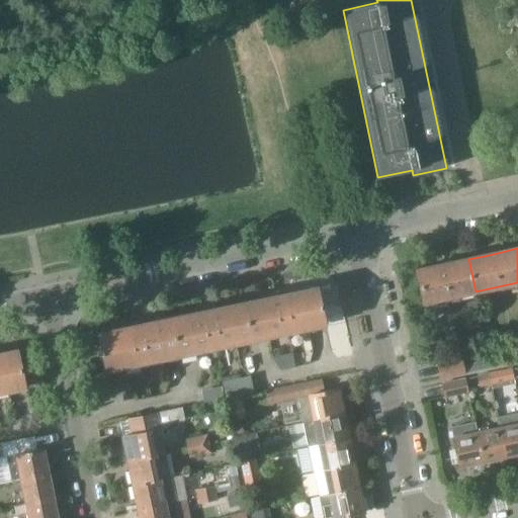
[(434,267),(418,270),(424,303),(476,291),(468,259),(452,263),(434,267)]
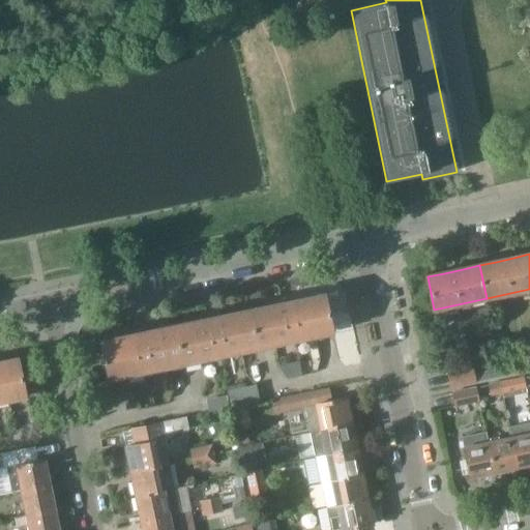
[(257,347),(297,339),(332,331),(324,294),(292,301),(292,298),(281,300),(282,303),(249,310),(257,347)]
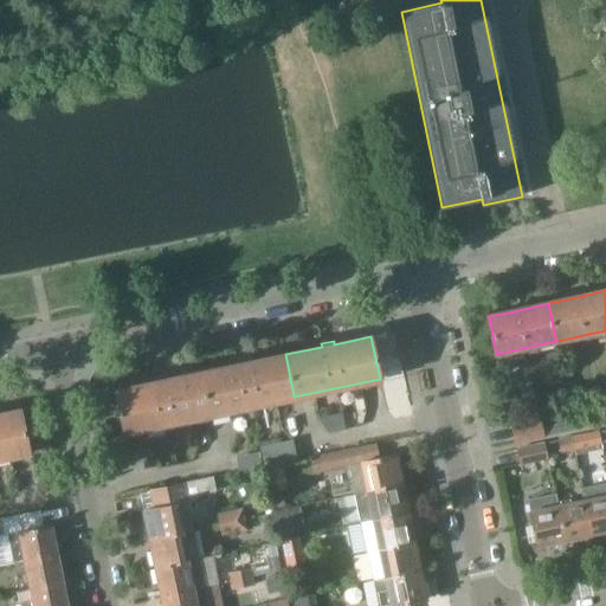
[(210,414),(294,397),(285,354),(249,362),(249,359),(237,361),(237,365),(201,372),(210,414)]
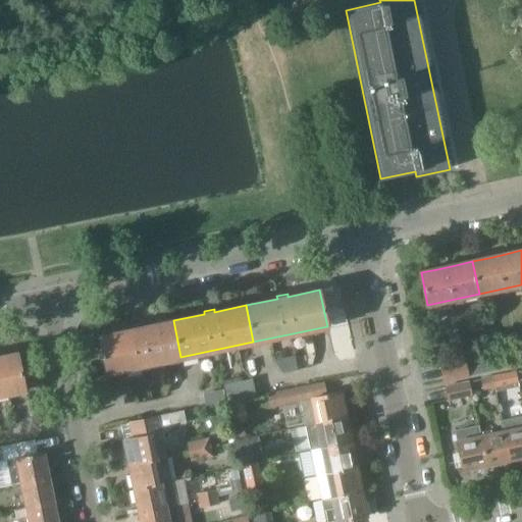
[(106,372),(180,357),(173,320),(142,327),(141,324),(131,326),(132,329),(99,335),(106,372)]
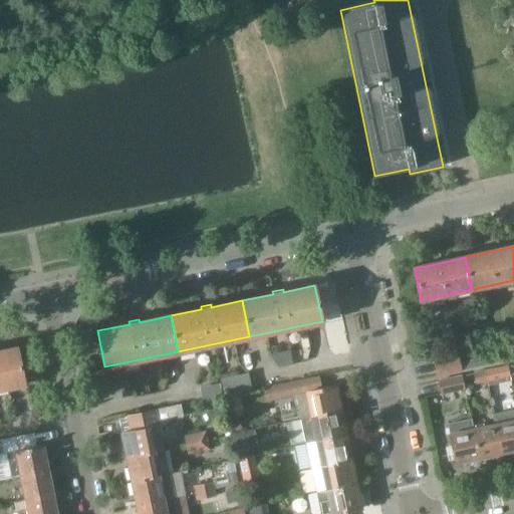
[(0,389),(25,383),(17,347),(0,350),(0,389)]
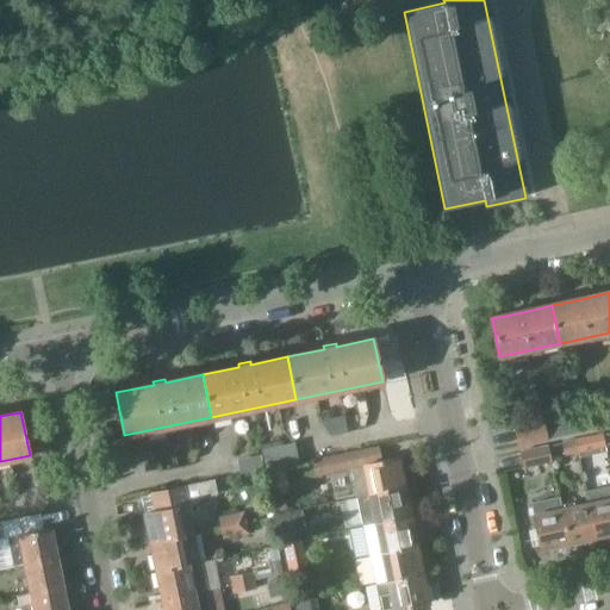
[(607,417),(595,421),(597,430),(609,427),(607,417)]
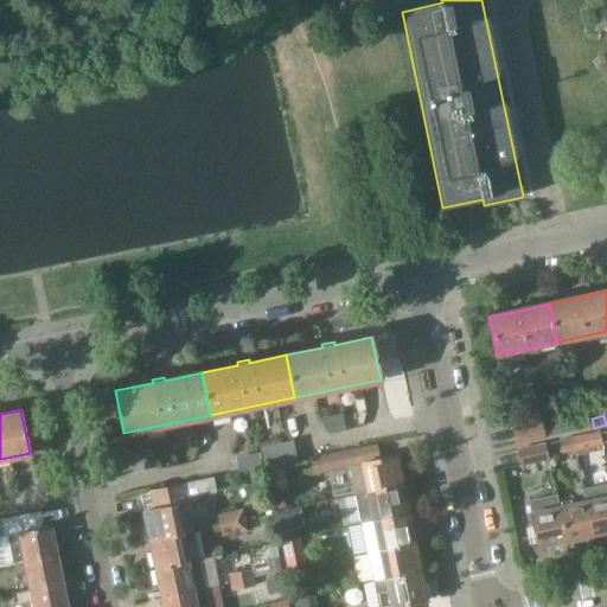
[(592,419),(579,421),(581,430),(594,428),(592,419)]
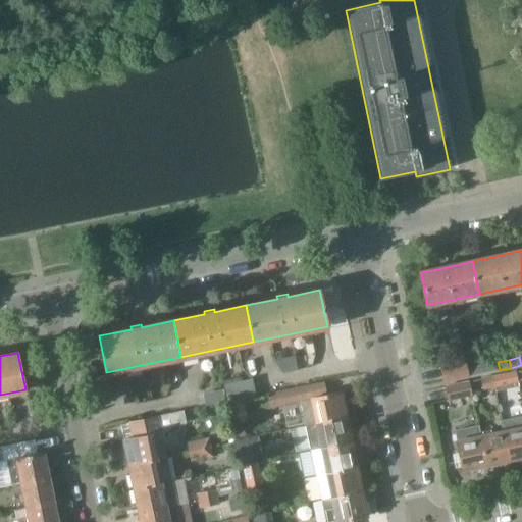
[(498,362),(487,364),(489,372),(500,370),(498,362)]
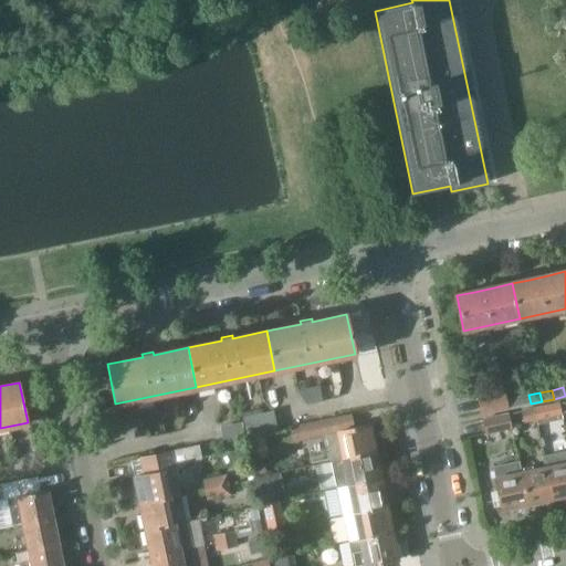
[(504,395),(479,400),(481,415),(506,409),(505,400),(504,395)]
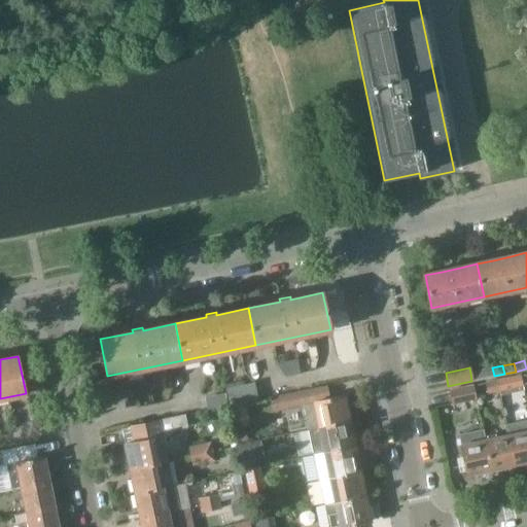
[(492,367),(481,370),(483,378),(494,376),(492,367)]
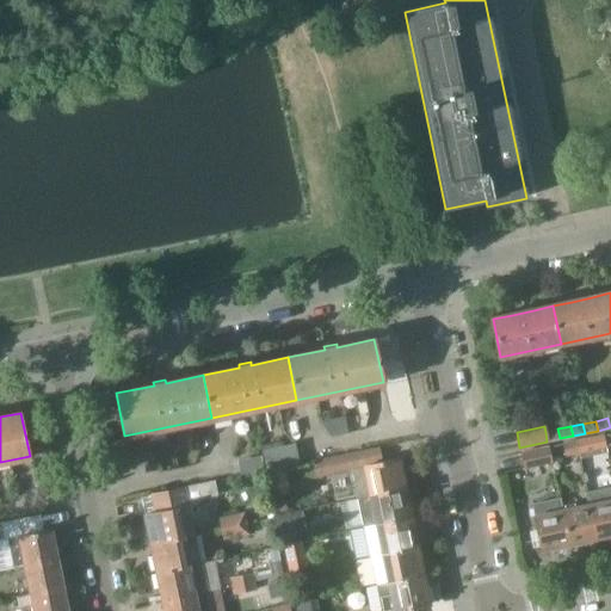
[(557,429),(545,432),(547,442),(560,438),(557,429)]
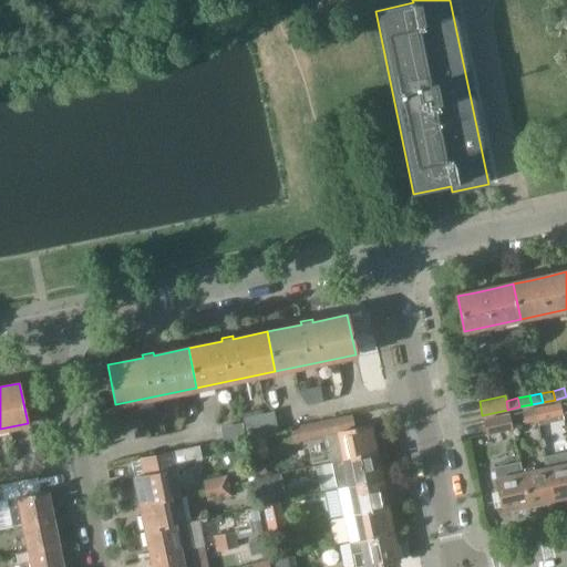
[(549,408),(535,410),(537,422),(552,419),(549,408)]
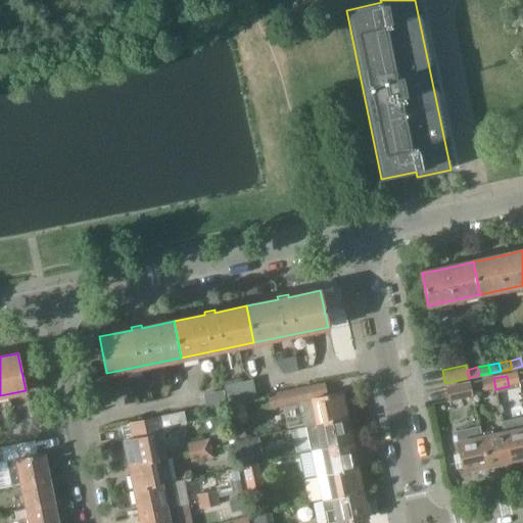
[(493,378),(481,381),(483,391),(495,389),(493,378)]
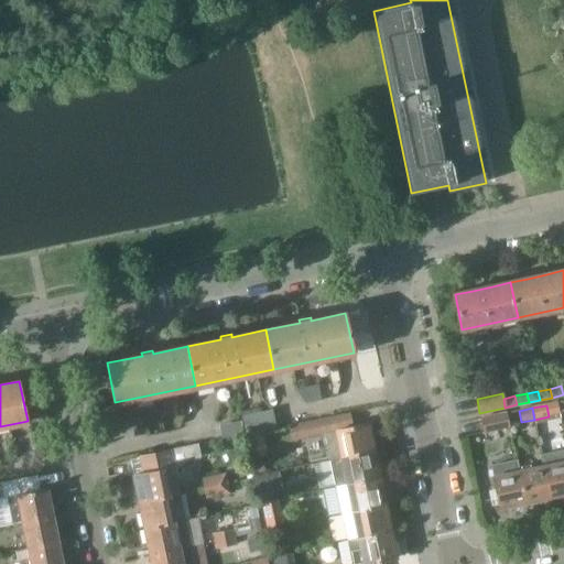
[(246,435),(277,429),(272,410),(242,416),(246,435)]
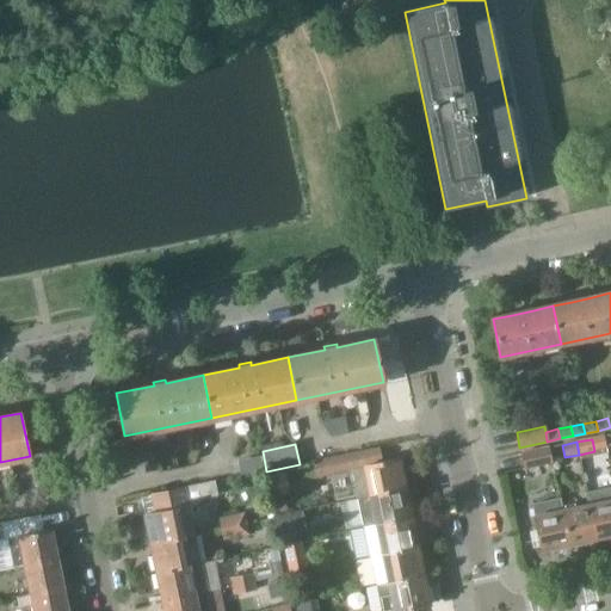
[(549,448),(520,454),(524,469),(551,463),(549,448)]
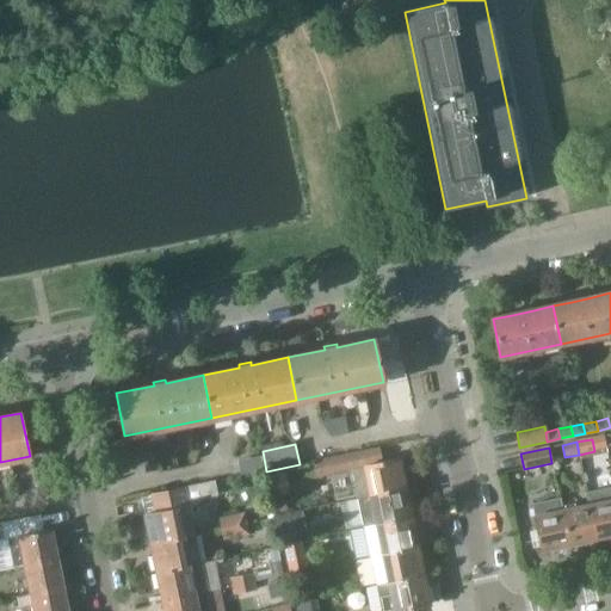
[(406,488),(399,458),(382,462),(378,449),(347,455),(347,456),(343,456),(313,462),(316,476),(343,470),(364,467),(370,495),(406,488)]
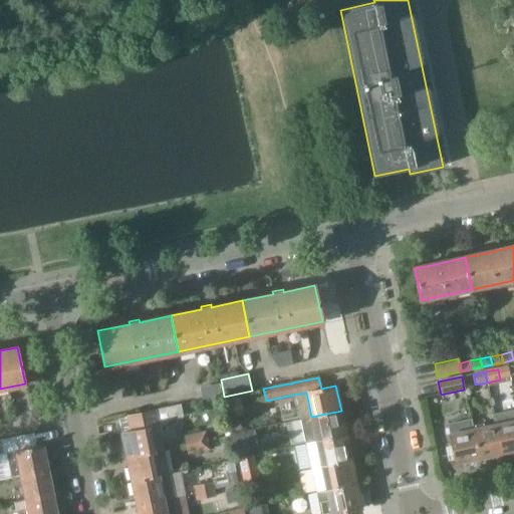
[(125,459),(164,451),(161,438),(164,436),(162,429),(170,423),(170,420),(183,417),(180,406),(126,416),(130,432),(120,433),(125,459)]
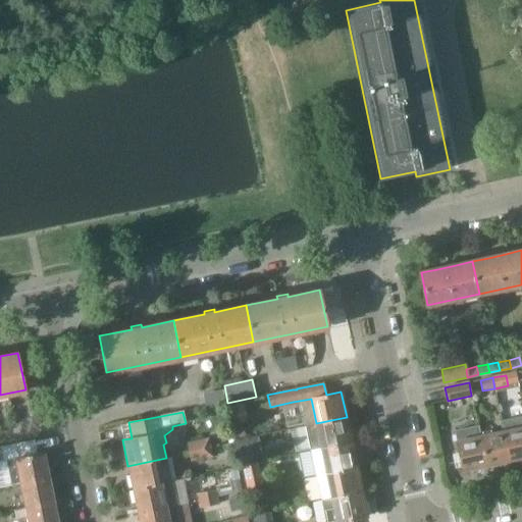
[(521,415),(502,420),(503,425),(504,431),(510,460),(521,458),(521,461),(521,460),(521,415)]
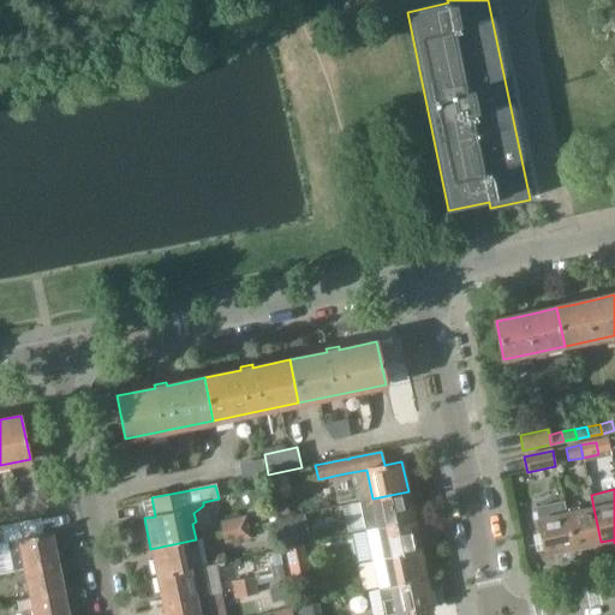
[(366,531),(415,521),(408,491),(372,499),(360,502),(366,531)]
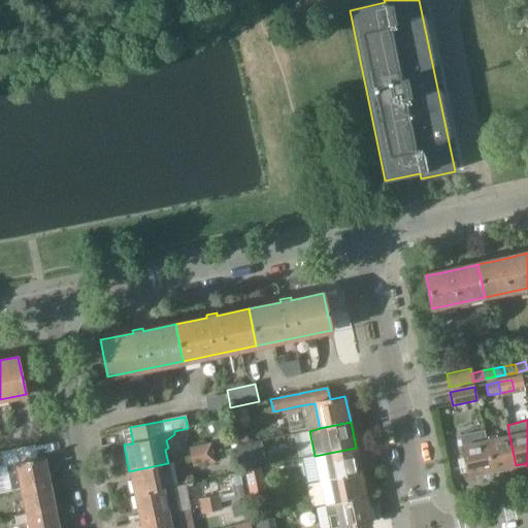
[(484,432),(460,437),(462,447),(464,458),(468,473),(468,475),(481,473),(481,475),(493,473),(486,441),(484,432)]
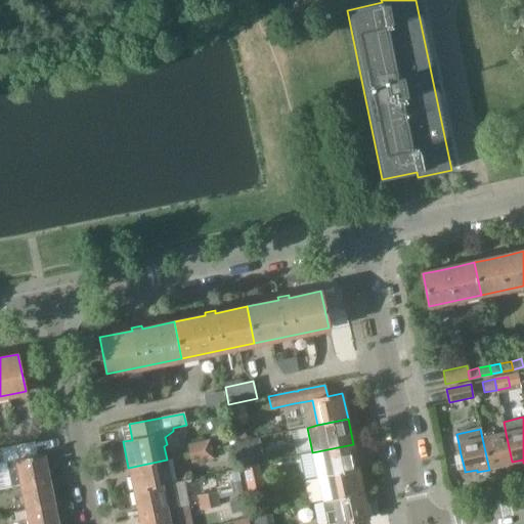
[(506,433),(482,438),(489,470),(500,468),(499,465),(512,462),(506,433)]
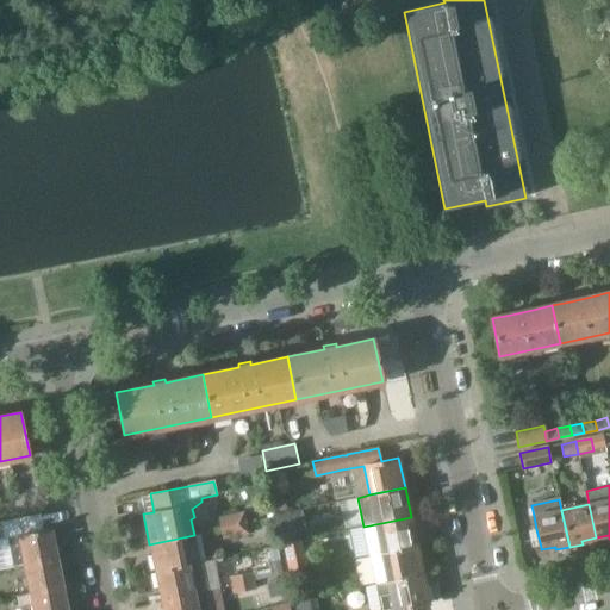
[(217,517),(219,530),(246,523),(243,512),(217,517)]
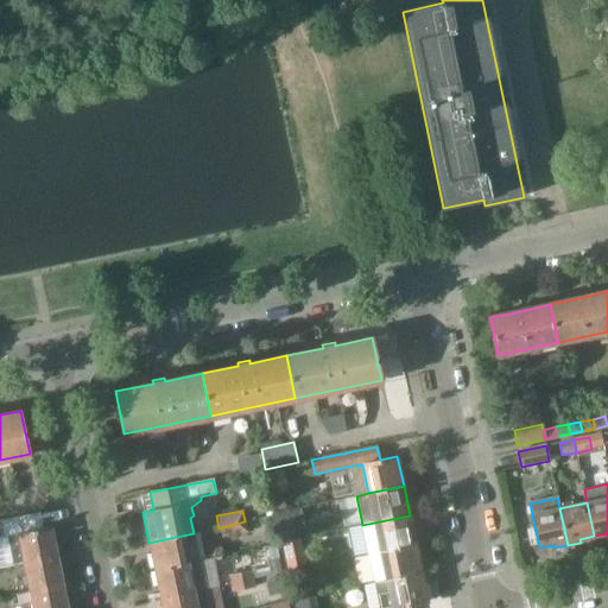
[(367,553),(369,553),(416,544),(410,515),(362,525),(367,553)]
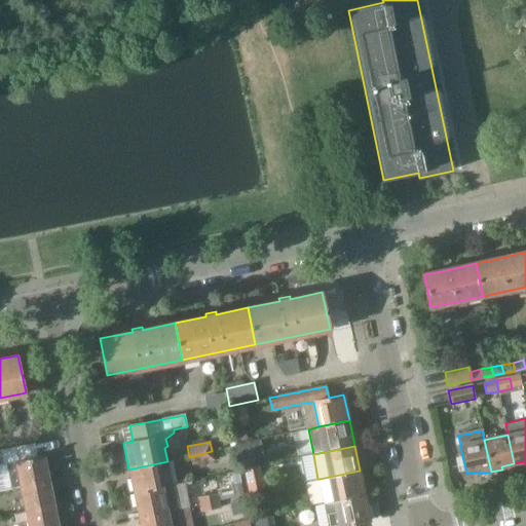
[(212,451),(189,457),(191,465),(214,461),(212,451)]
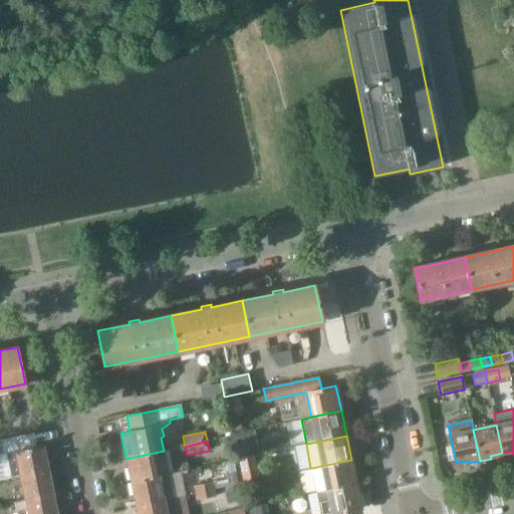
[(234,446),(237,458),(251,455),(248,443),(234,446)]
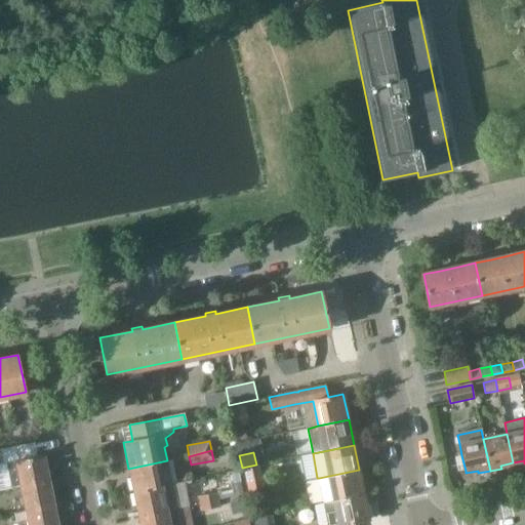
[(12,488),(19,487),(49,481),(44,455),(7,463),(12,488)]
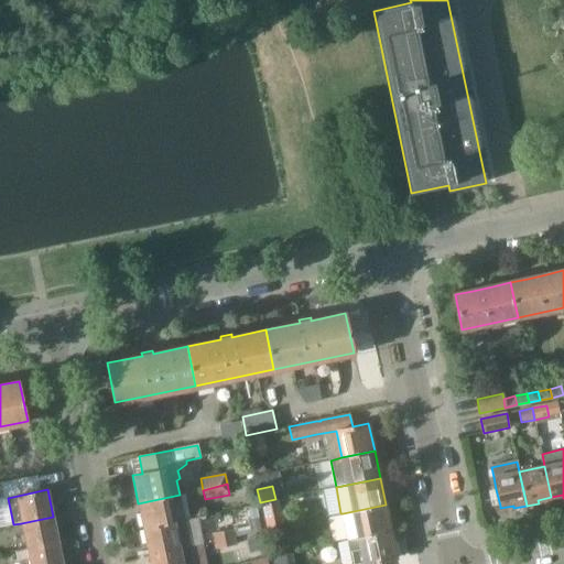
[(138,503),(143,529),(185,520),(180,495),(138,503)]
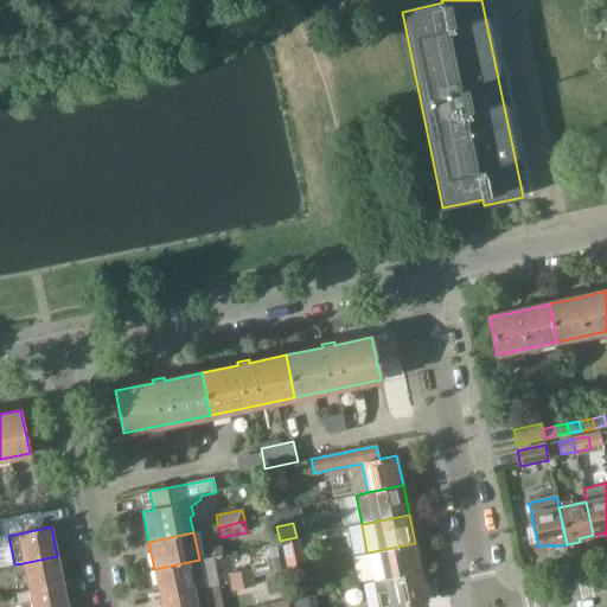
[(299,548),(296,537),(280,541),(282,553),(299,548)]
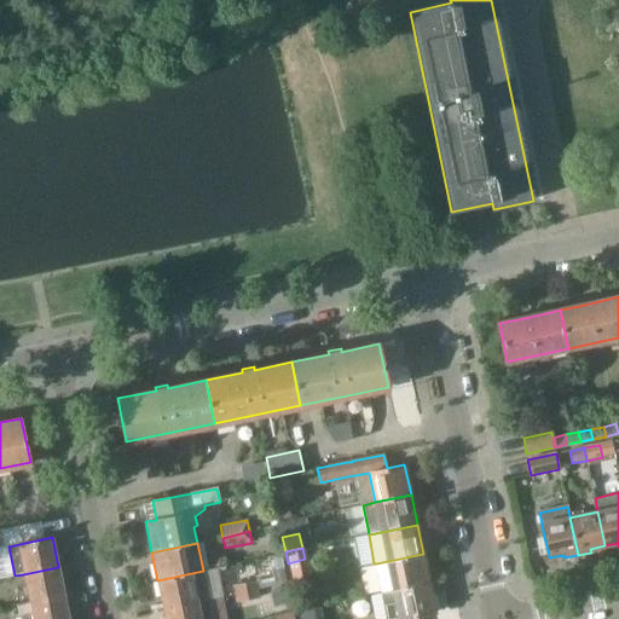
[(376,563),(382,593),(429,583),(423,554),(376,563)]
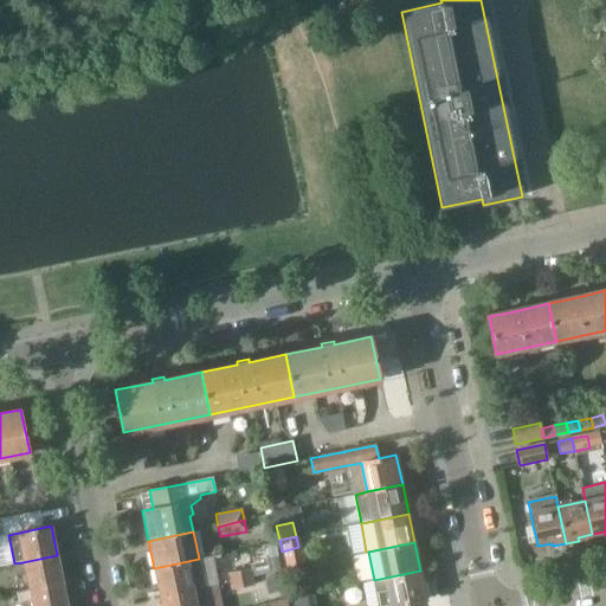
[(28,591),(63,584),(57,555),(23,562),(28,591)]
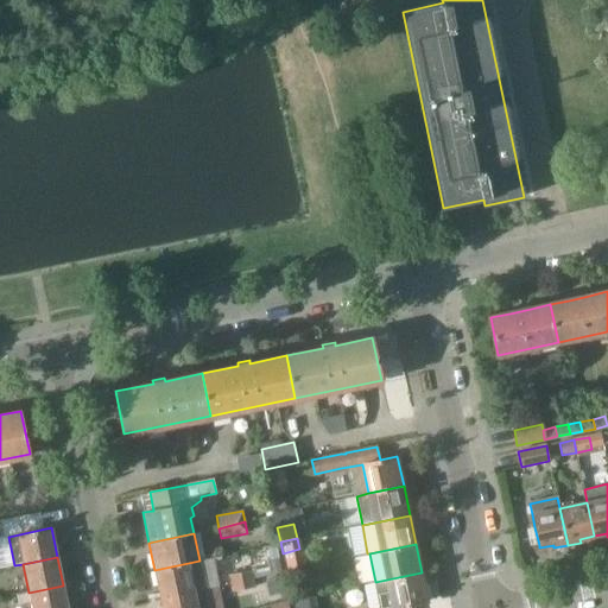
[(206,591),(200,561),(154,570),(160,600),(206,591)]
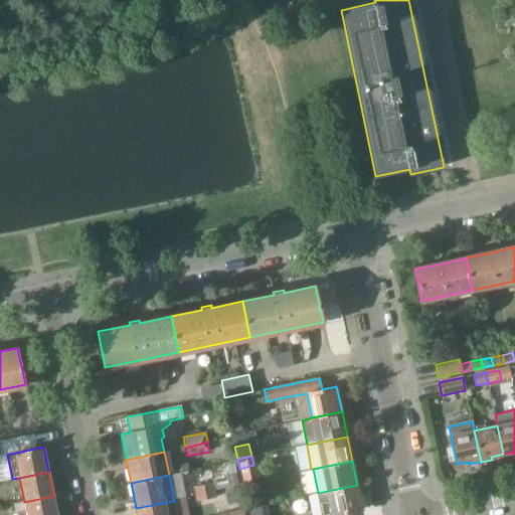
[(211,484),(203,486),(205,500),(214,498),(211,484)]
